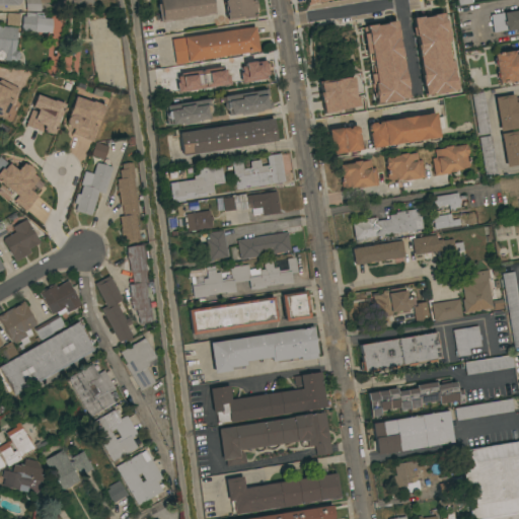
[(47,0),(48,2),(39,3),(39,11),(24,11),(24,9),(22,9),(22,0),(47,0)]
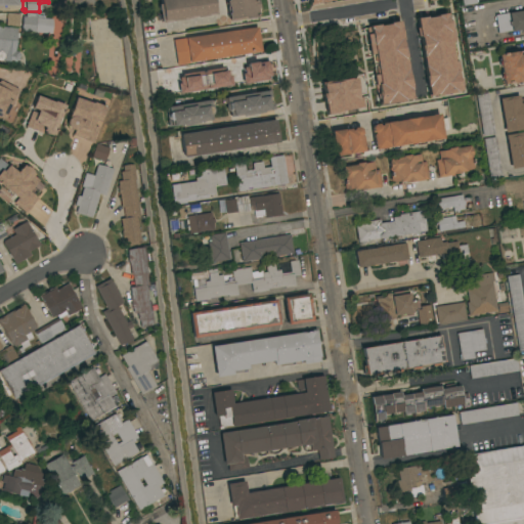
[(161,23),(158,4),(160,4),(159,0),(214,0),(217,14),(161,23)]
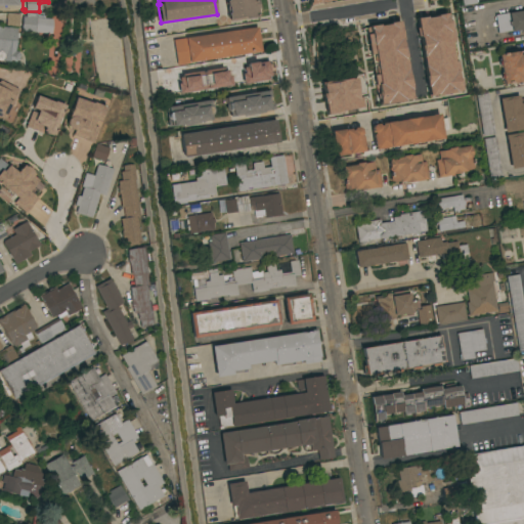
[(256,0),(259,16),(228,22),(224,0),(256,0)]
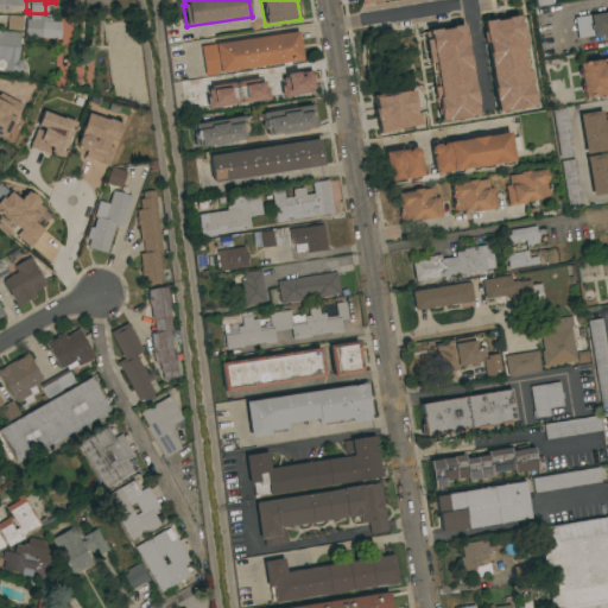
[(382,0),(386,23),(366,25),(362,4),(361,4),(360,0),(382,0)]
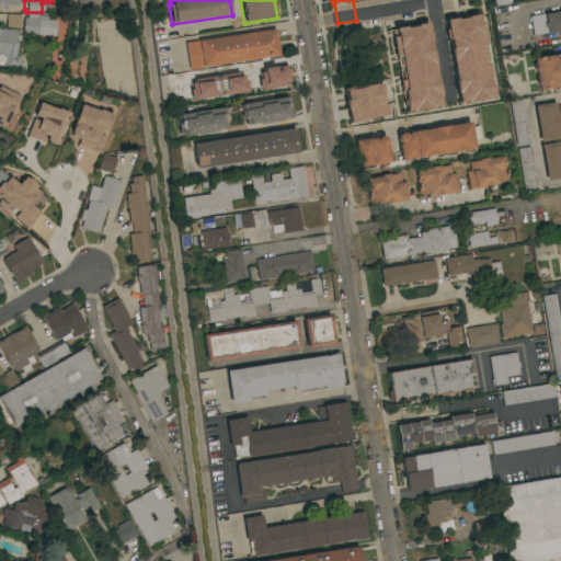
[(560,11),(560,30),(533,35),(529,16),(560,11)]
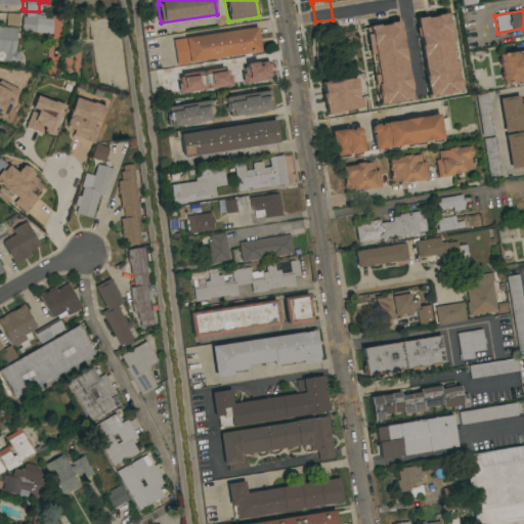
[(34,12),(41,12),(41,15),(43,16),(42,18),(50,18),(49,34),(36,32),(35,36),(19,35),(22,15),(25,16),(25,12),(33,13),(34,12)]
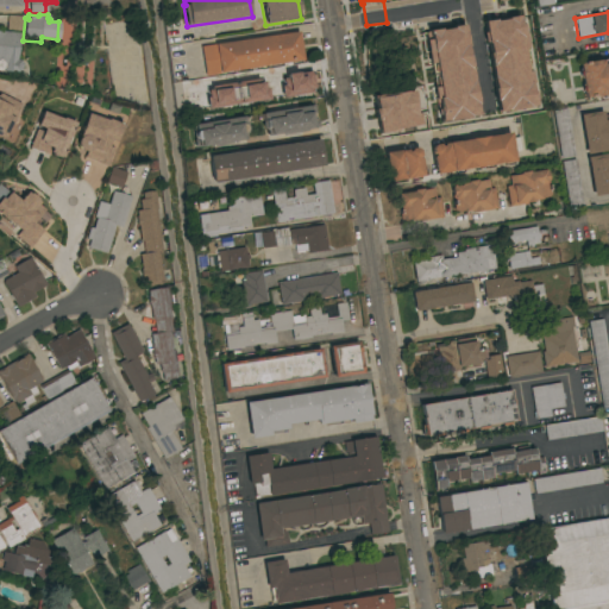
[(19,16),(4,16),(4,30),(19,31),(19,16)]
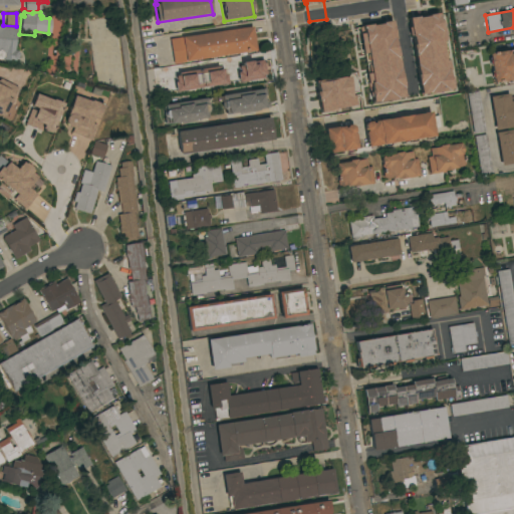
[(446,38),(432,40),(429,21),(444,19),(446,38)]
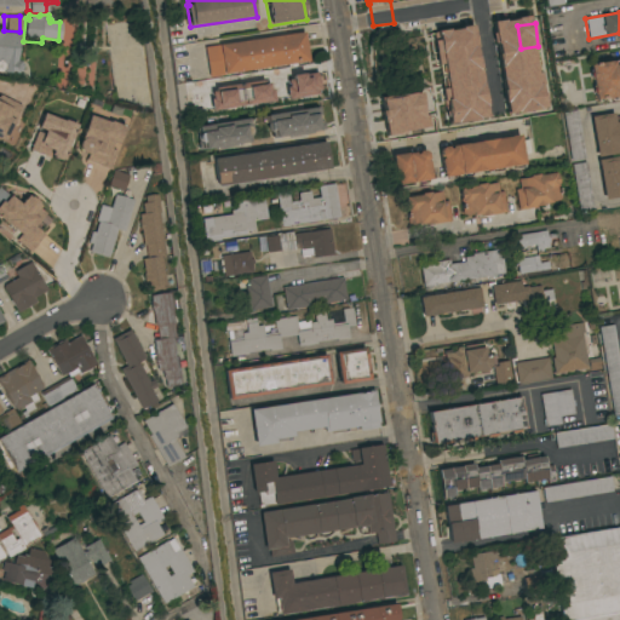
[(0,30),(18,33),(18,39),(21,40),(21,45),(17,45),(16,61),(21,61),(21,63),(22,64),(22,70),(19,72),(19,74),(0,72),(0,30)]
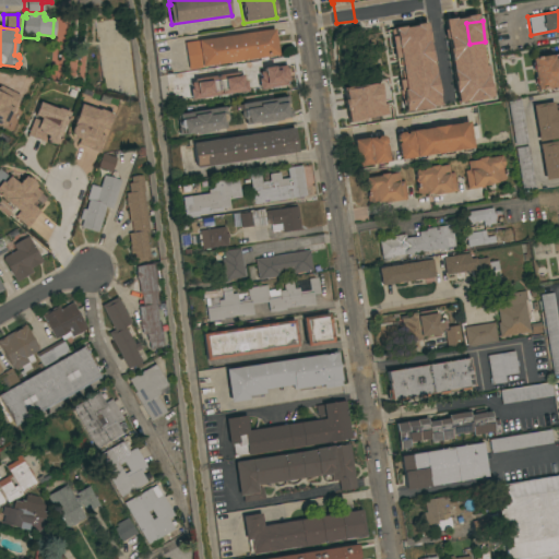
[(203,67),(203,68),(189,70),(185,42),(275,28),(278,55),(203,67)]
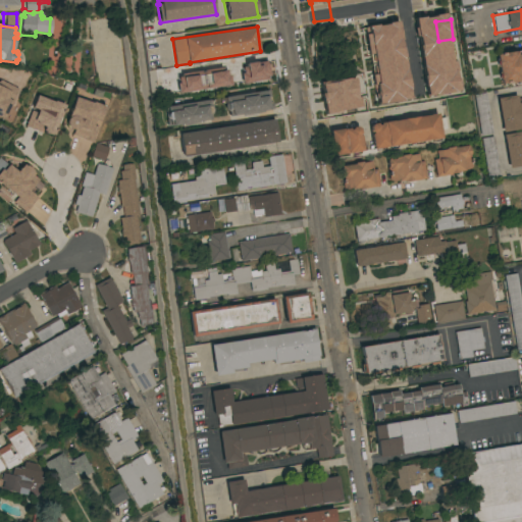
[(415,56),(403,58),(402,51),(383,54),(383,53),(374,54),(371,35),(411,29),(415,56)]
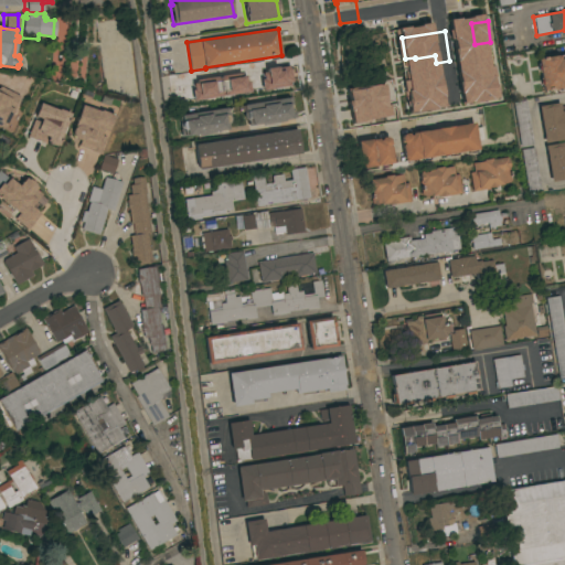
[(564,87),(543,92),(537,59),(564,54),(564,87)]
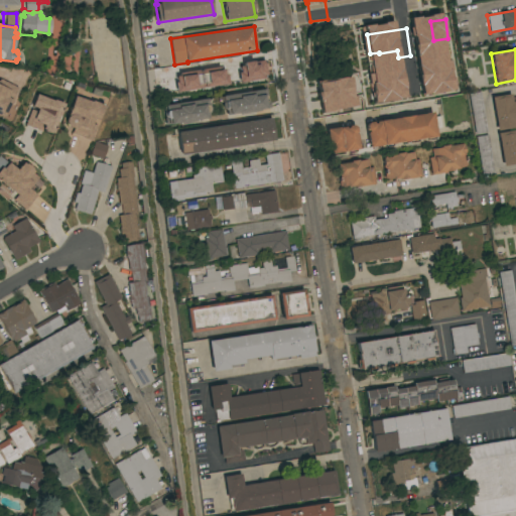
[(233,76),(234,76),(235,85),(220,87),(220,82),(215,82),(214,72),(212,72),(211,65),(213,65),(213,62),(231,59),(233,76)]
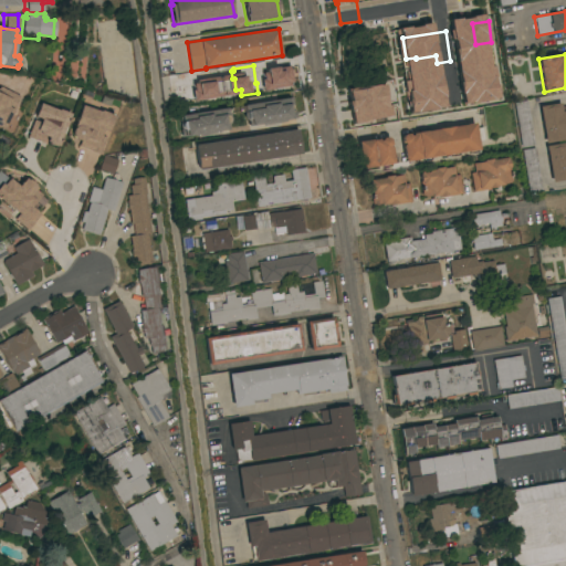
[(289,66),(260,67),(261,88),(289,87),(289,66)]
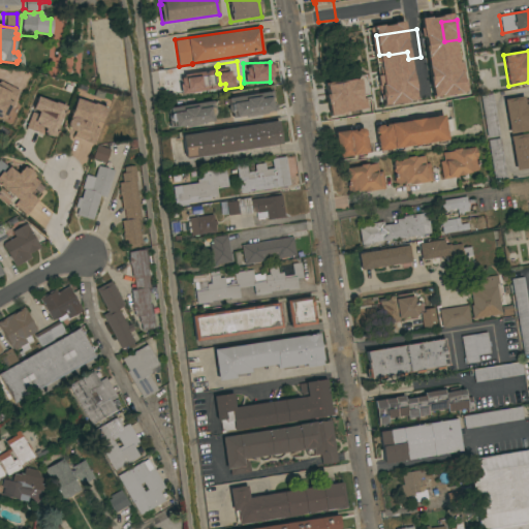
[(0,120),(2,122),(26,74),(6,65),(0,75),(0,120)]
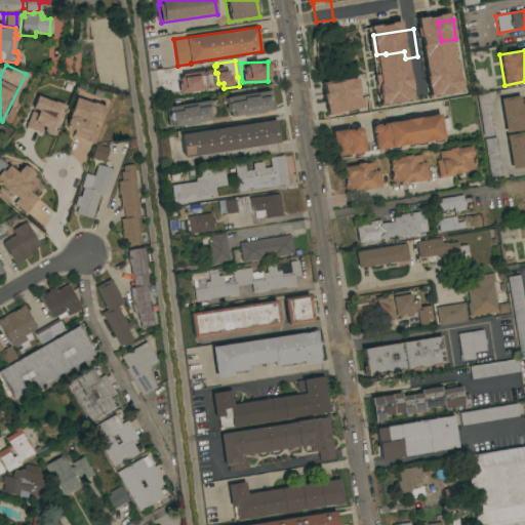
[(194,86),(194,87),(191,88),(190,82),(189,83),(187,73),(192,72),(191,67),(206,65),(209,84),(194,86)]
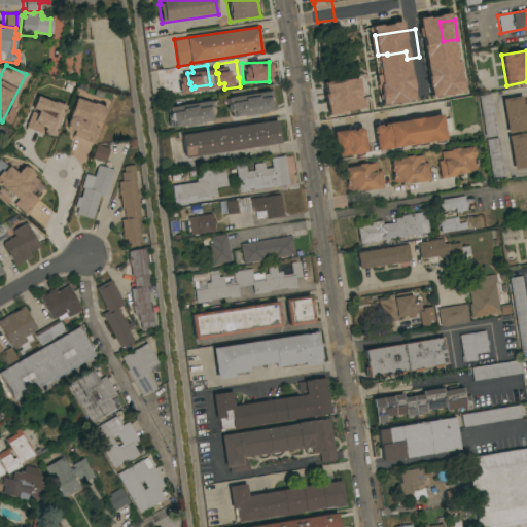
[(411,95),(409,95),(409,94),(407,94),(405,81),(435,76),(437,89),(432,90),(434,100),(429,101),(429,102),(412,104),(411,95)]
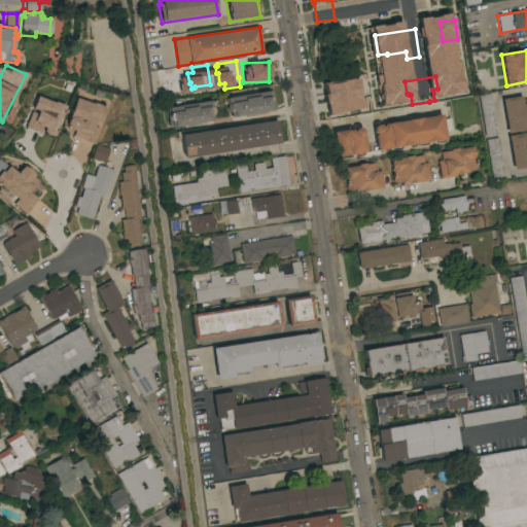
[(326,114),(364,108),(359,78),(322,84),(326,114)]
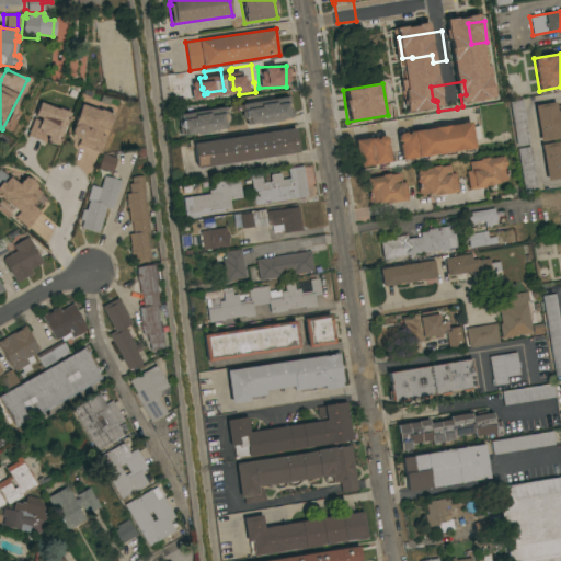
[(290,96),(293,117),(281,118),(282,121),(259,124),(259,123),(247,125),(245,119),(243,118),(241,116),(241,113),(242,111),(241,104),(290,96)]
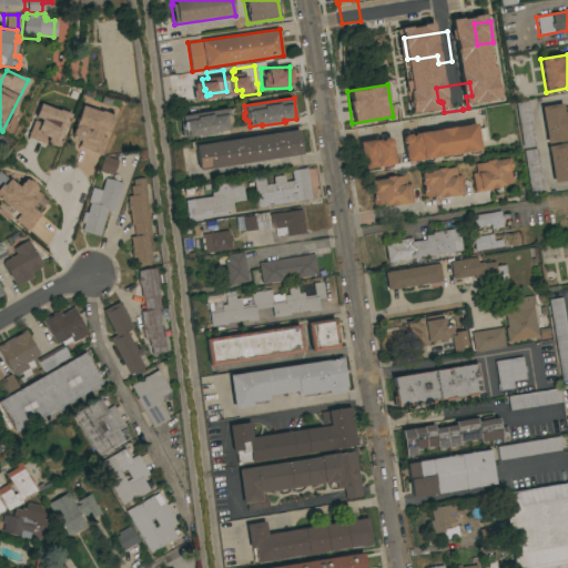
[(523,148),(516,102),(529,100),(536,145),(523,148)]
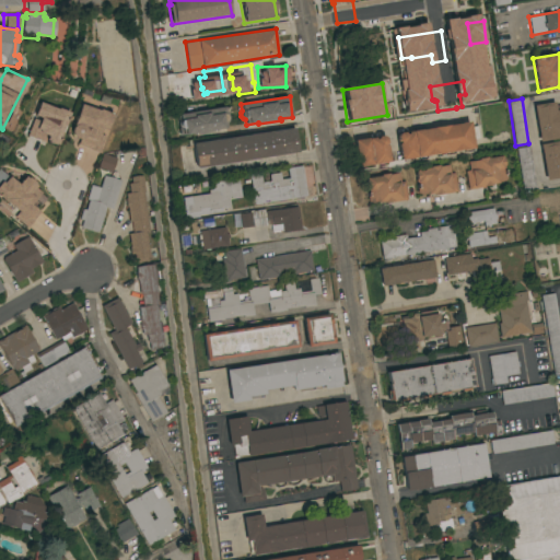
[(559,138),(539,141),(534,105),(555,102),(555,106),(559,105),(559,138)]
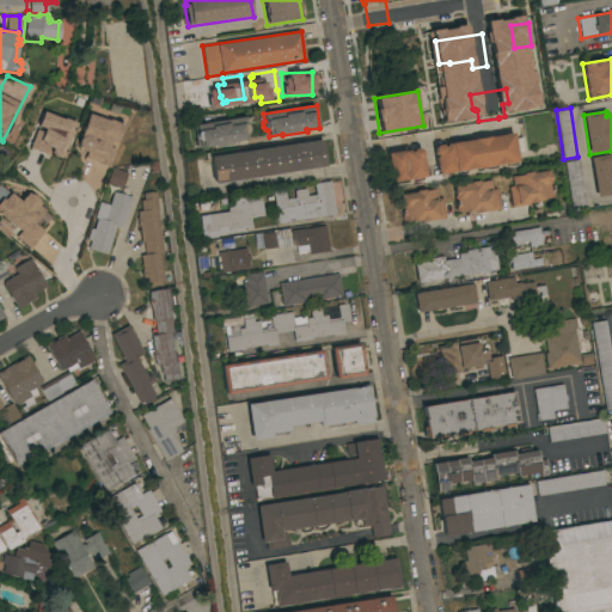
[(35,128),(29,150),(63,160),(75,123),(40,112),(36,128),(35,128)]
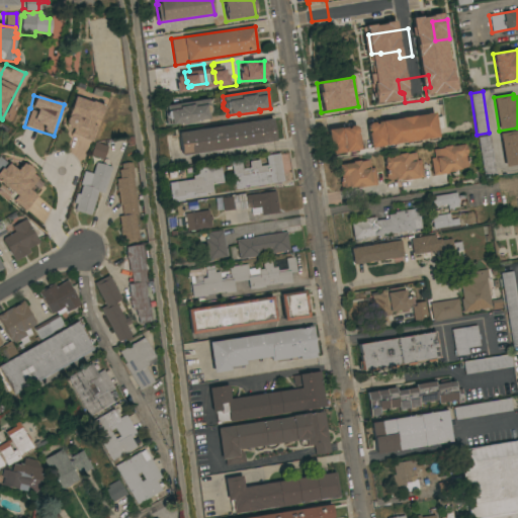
[(70,135),(92,142),(103,106),(73,97),(64,126),(72,128),(70,135)]
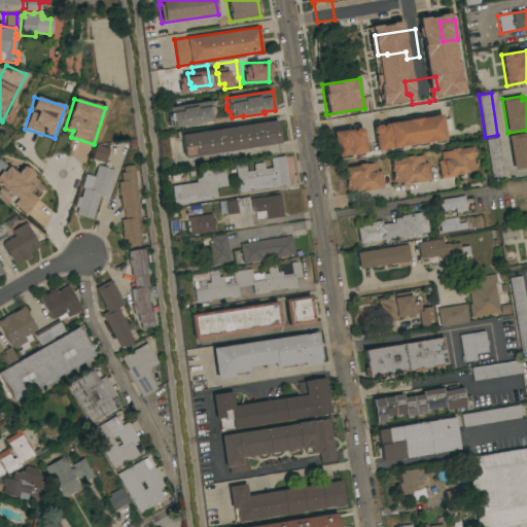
[(180,127),(179,126),(168,128),(167,121),(168,120),(166,108),(211,101),(212,105),(213,107),(214,109),(214,112),(213,115),(212,115),(213,120),(202,123),(202,124),(180,127)]
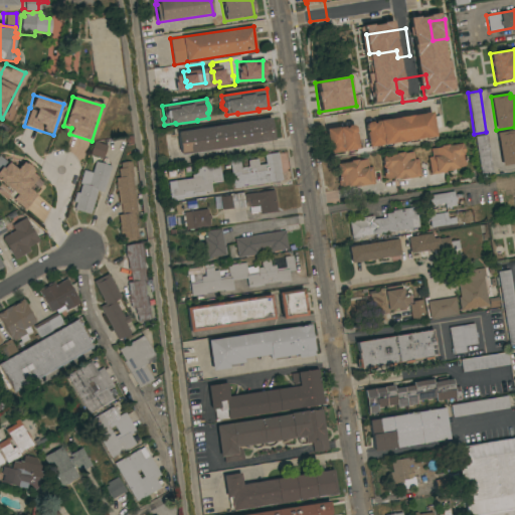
[(367,123),(432,112),(437,136),(368,148),(364,126),(367,123)]
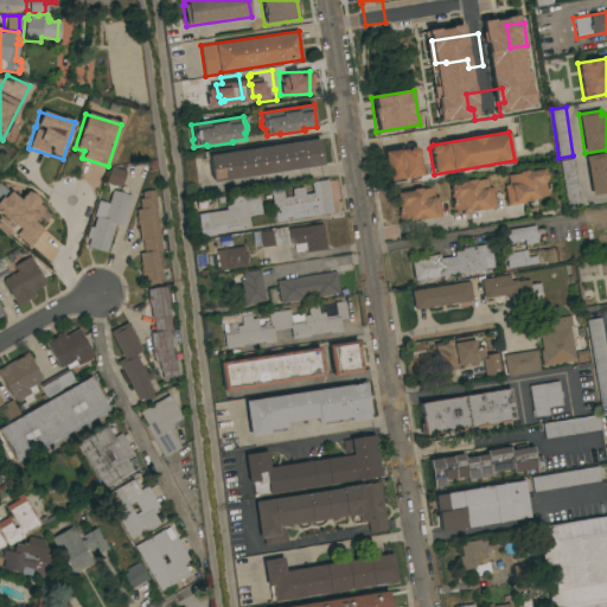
[(211,183),(208,157),(319,139),(323,165),(211,183)]
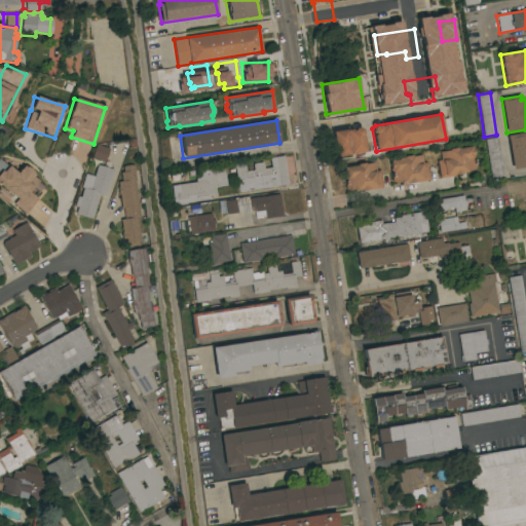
[(366,152),(336,157),(332,132),(359,127),(363,129),(366,152)]
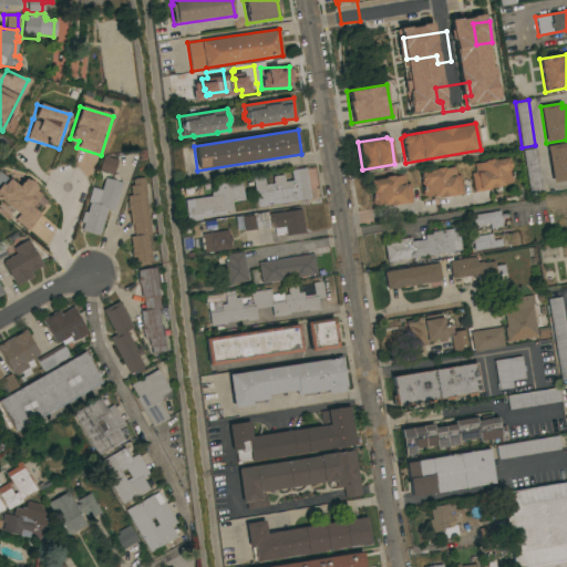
[(566,179),(553,183),(546,146),(566,143),(566,179)]
